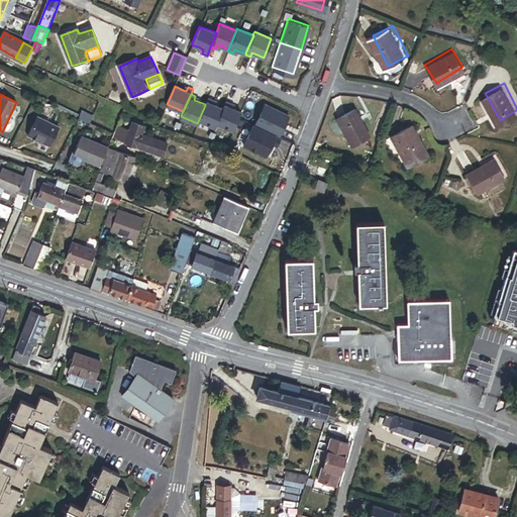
[(199,119),(215,126),(216,123),(222,107),(215,104),(212,103),(213,99),(208,97),(205,105),(199,119)]
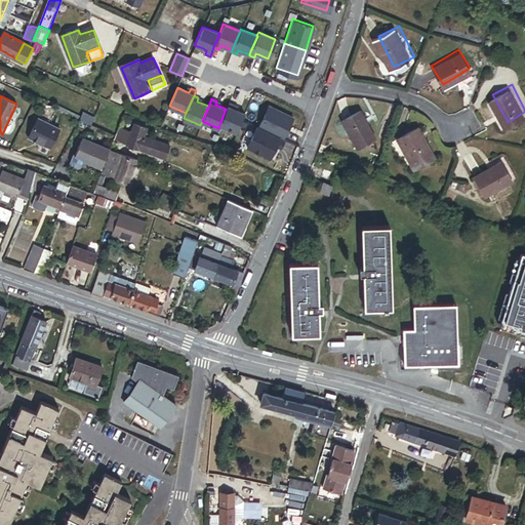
[(237,131),(245,112),(236,109),(233,108),(235,104),(229,102),(226,109),(219,125),(237,131)]
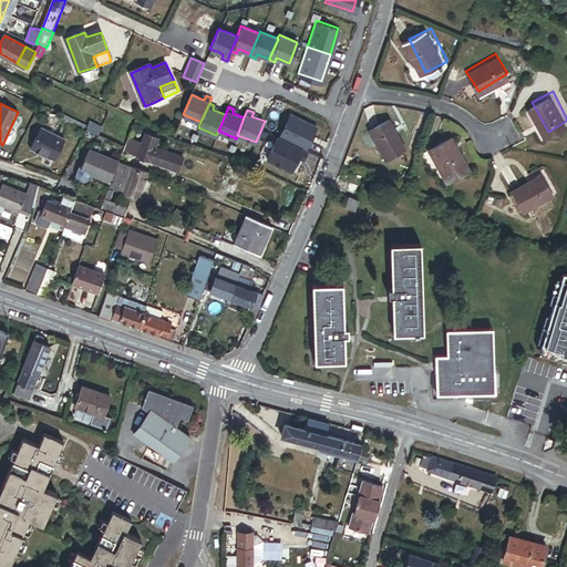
[(306,147),(317,124),(290,112),(280,135),(306,147)]
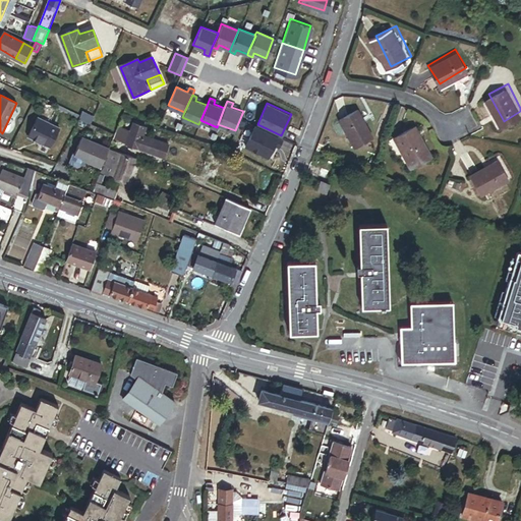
[(357,109),(337,120),(352,148),(372,137),(357,109)]
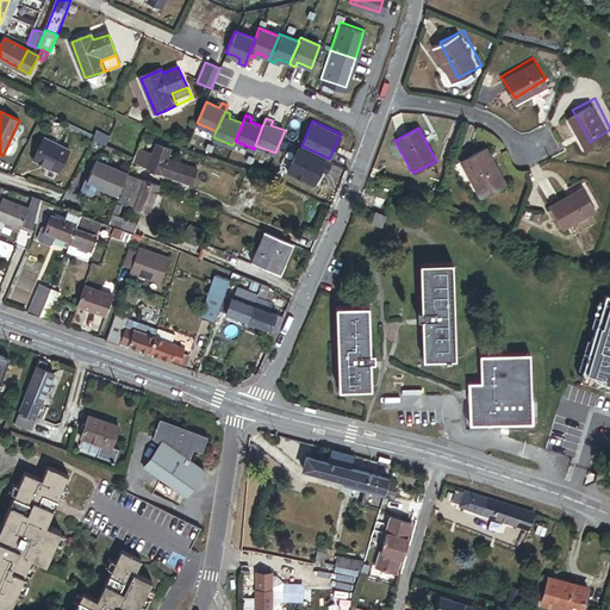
[(70,150),(43,137),(32,160),(58,173),(70,150)]
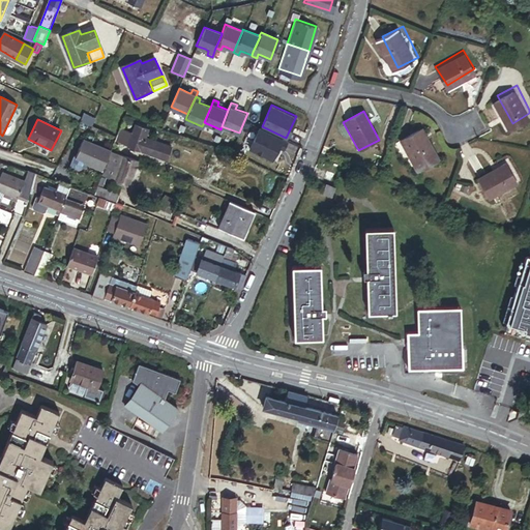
[(146,136),(149,128),(136,124),(133,134),(128,145),(141,150),(146,136)]
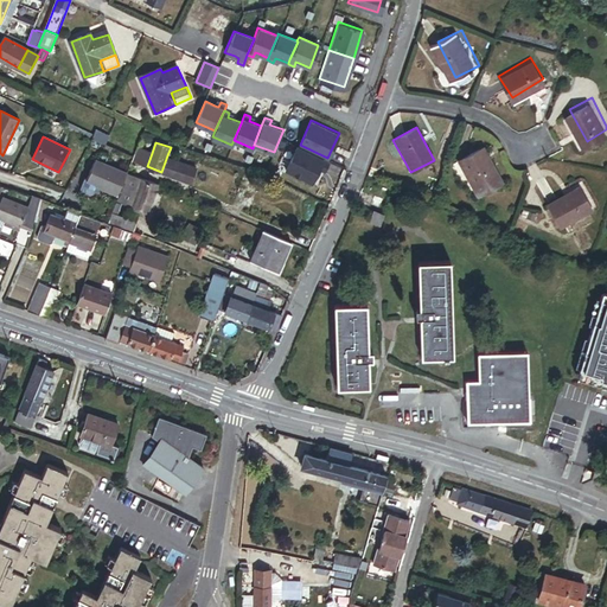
[(330,159),(298,144),(286,168),(313,180),(315,173),(314,173),(318,165),(320,166),(325,168),(330,159)]
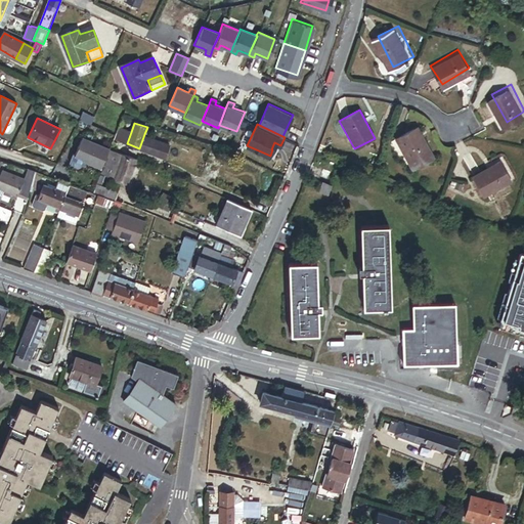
[(421,124),(400,134),(418,166),(438,155),(421,124)]
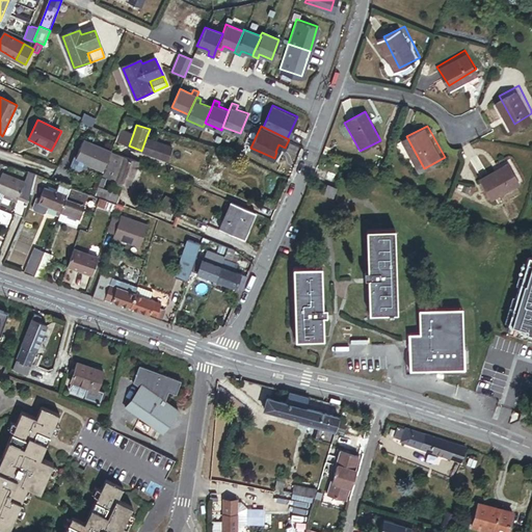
[(129,145),(133,134),(121,130),(116,141),(129,145)]
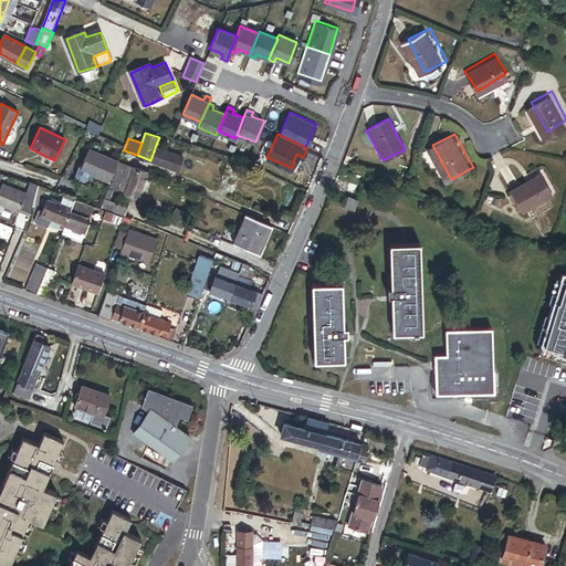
[(184,154),(156,145),(150,160),(178,169),(184,154)]
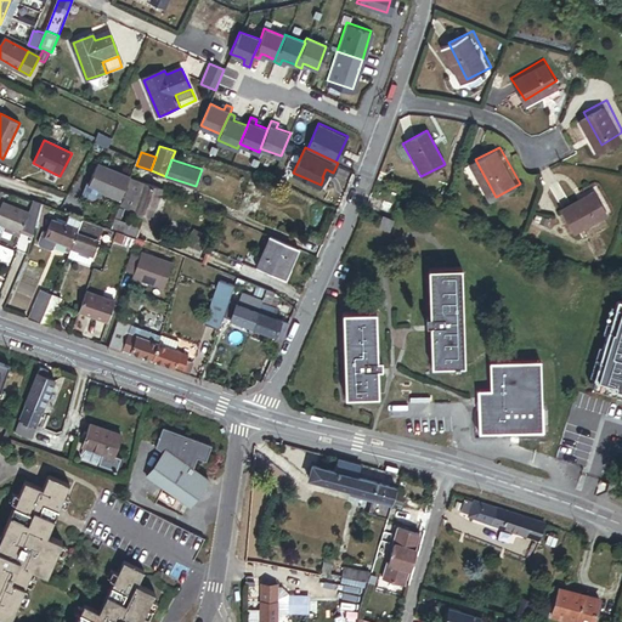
[(100,190),(103,192),(103,193),(120,201),(130,176),(99,163),(89,186),(100,190)]
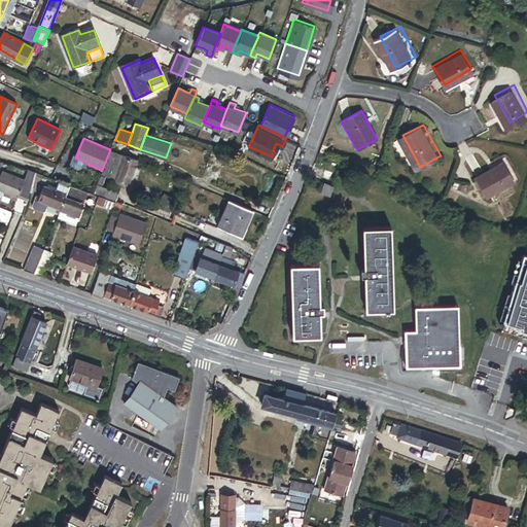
[(136,160),(124,155),(115,178),(123,180),(129,182),(136,160)]
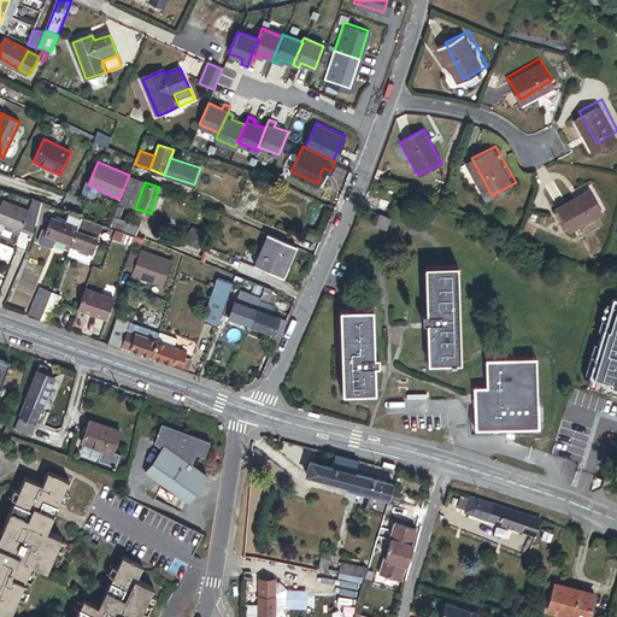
[(589,187),(557,201),(566,224),(600,209),(589,187)]
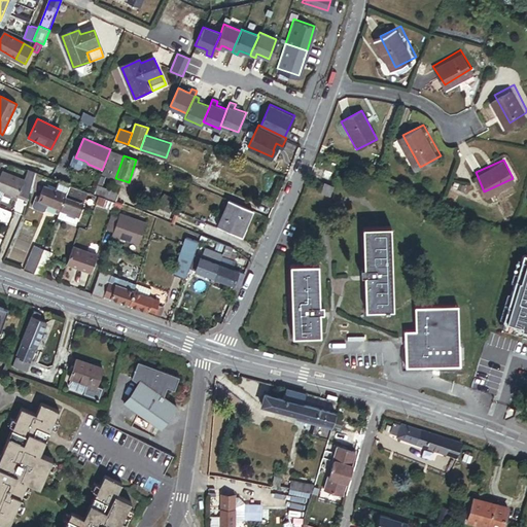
[(27,202),(34,173),(28,171),(25,179),(2,170),(0,175),(0,190),(4,192),(18,198),(27,202)]
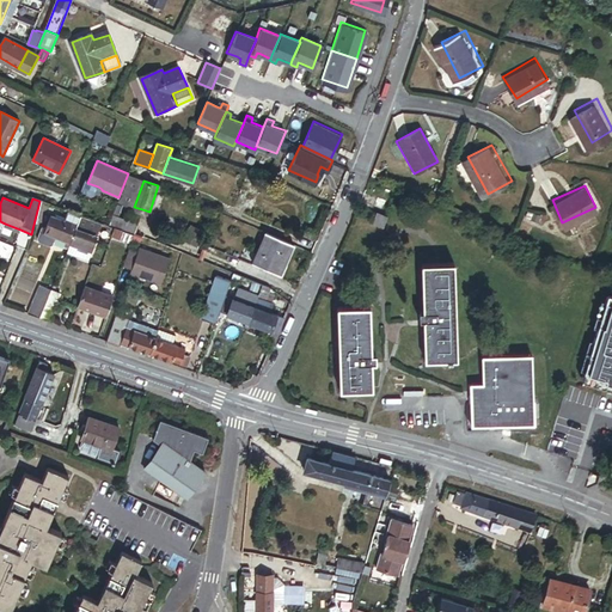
[(380,197),(377,207),(383,209),(387,201),(380,197)]
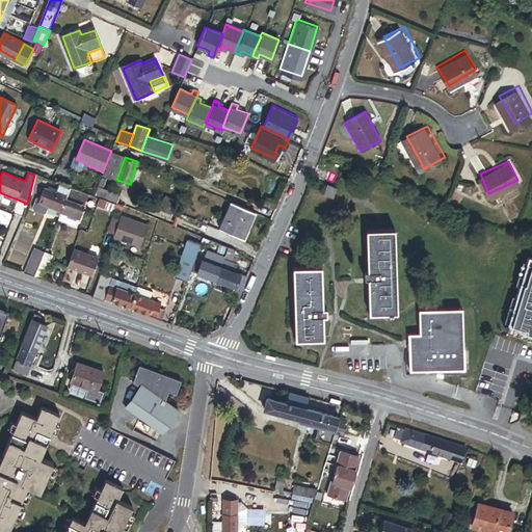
[(106,181),(100,179),(94,195),(103,200),(116,205),(120,196),(103,190),(106,181)]
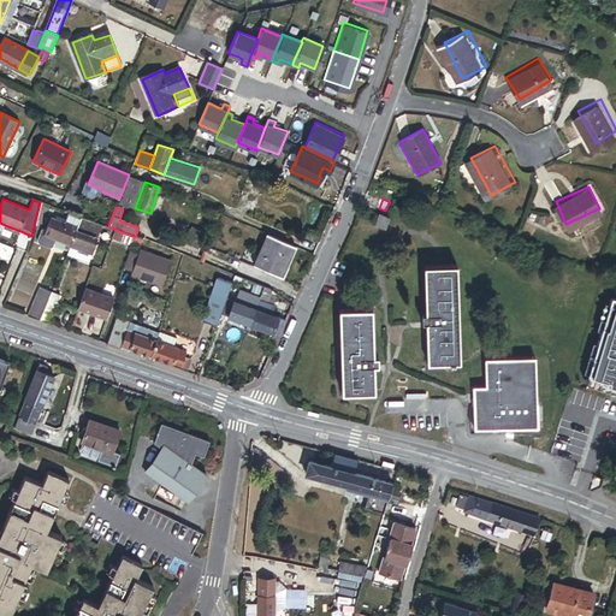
[(548,212),(533,207),(531,214),(544,219),(548,212)]
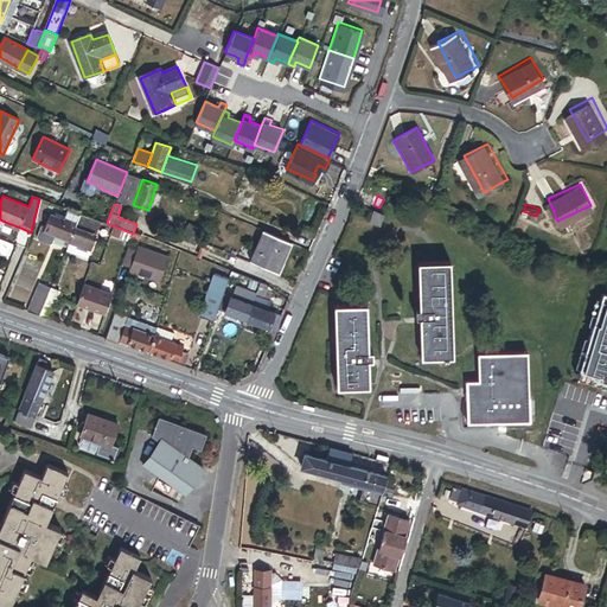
[(81,215),(68,210),(63,221),(51,216),(45,228),(43,227),(38,238),(39,241),(50,244),(52,243),(55,236),(65,241),(64,244),(68,247),(69,242),(81,215)]
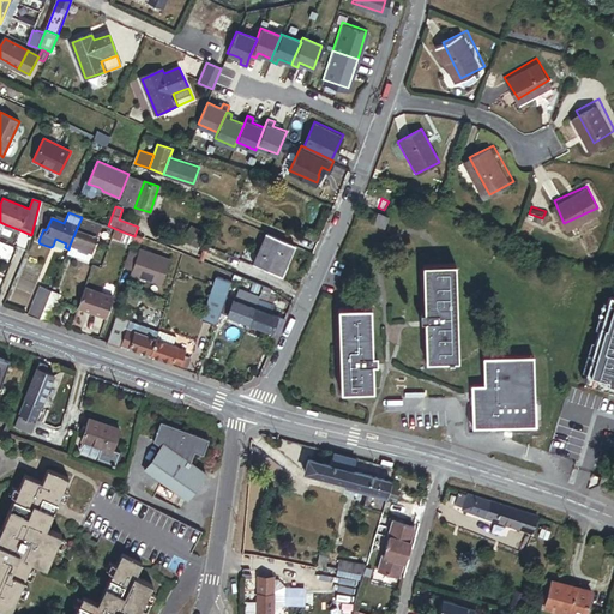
[(103,224),(82,217),(70,245),(77,247),(73,257),(89,263),(103,224)]
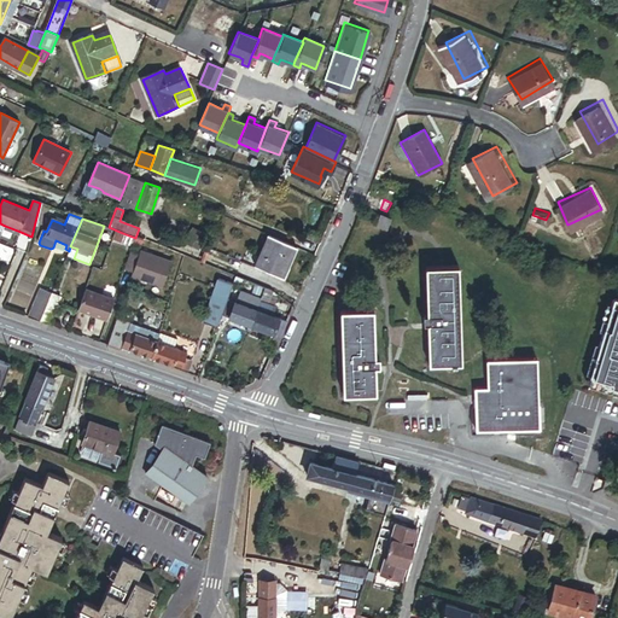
[(5,226),(4,229),(19,235),(21,232),(5,226)]
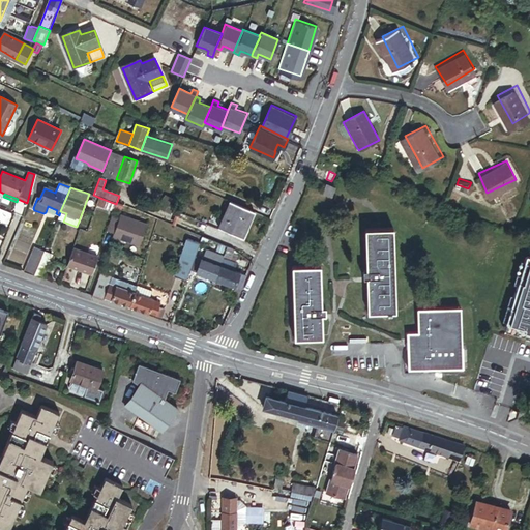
[(116,204),(102,199),(99,206),(113,211),(116,204)]
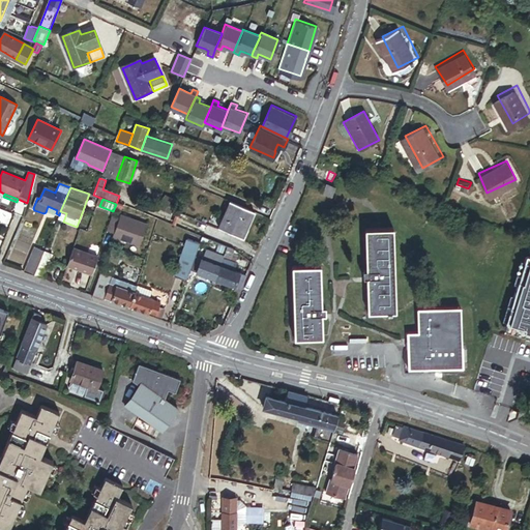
[(243,238),(255,212),(230,202),(219,228),(243,238)]
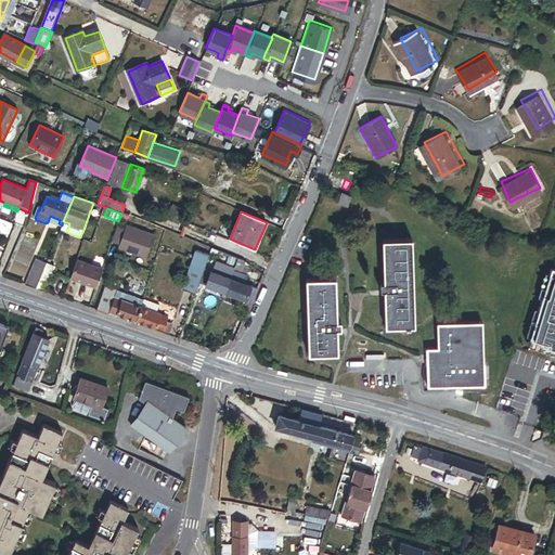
[(129,216),(123,214),(118,227),(125,229),(126,224),(129,216)]
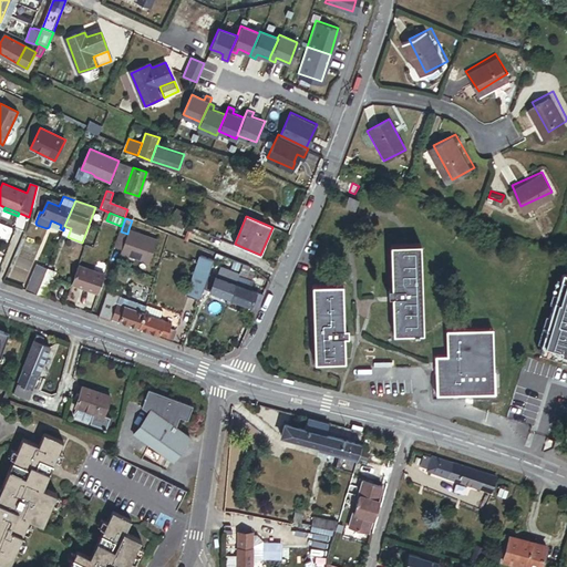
[(61,234),(68,237),(71,228),(64,226),(63,230),(61,234)]
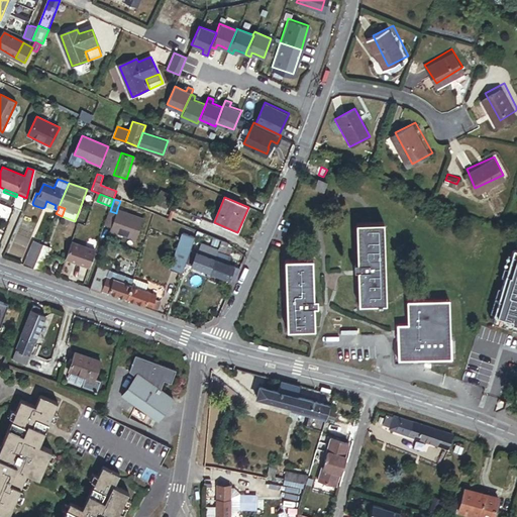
[(116,213),(110,211),(105,225),(111,227),(110,231),(136,239),(143,218),(117,209),(116,213)]
